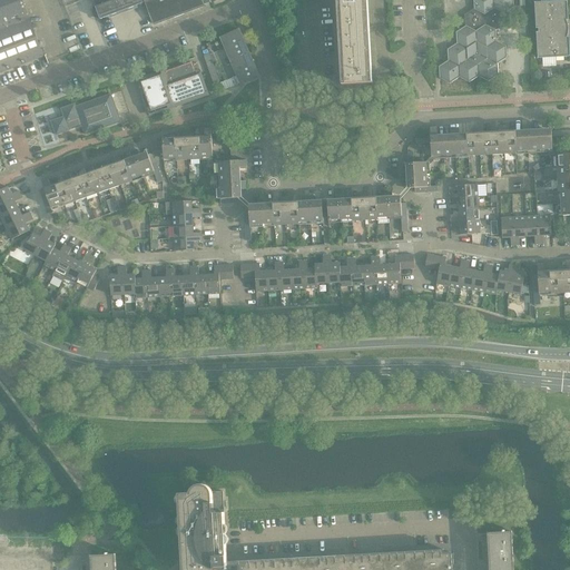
[(21,0),(0,0),(0,72),(43,57),(41,50),(21,0)]
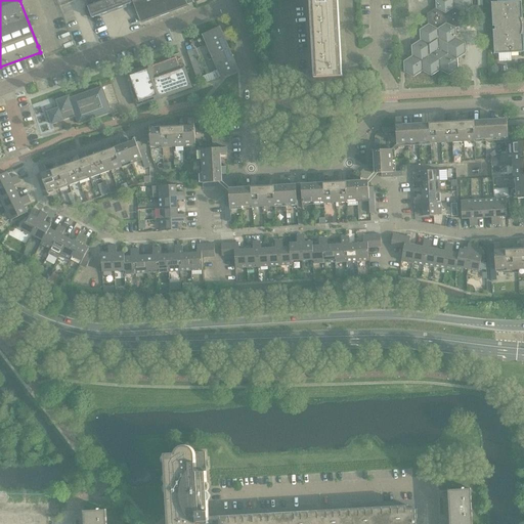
[(85,0),(92,17),(123,6),(132,3),(132,4),(134,4),(136,10),(141,23),(187,5),(185,0),(85,0)]
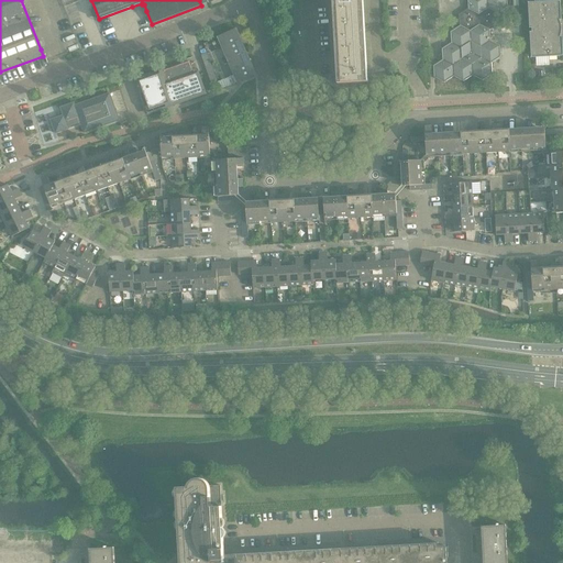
[(335,0),(341,84),(338,84),(338,85),(368,83),(367,81),(365,83),(360,0),(335,0)]
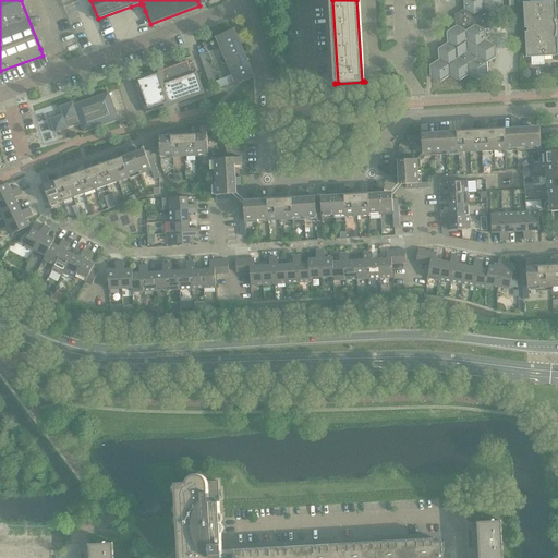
[(431,77),(440,82),(449,76),(459,81),(469,75),(478,80),(487,73),(487,62),(496,57),(496,46),(486,40),(485,29),(494,24),(494,13),(502,8),(501,0),(463,0),(464,9),(455,15),(456,26),(447,32),(447,43),(438,49),(438,60),(429,65),(431,77)]
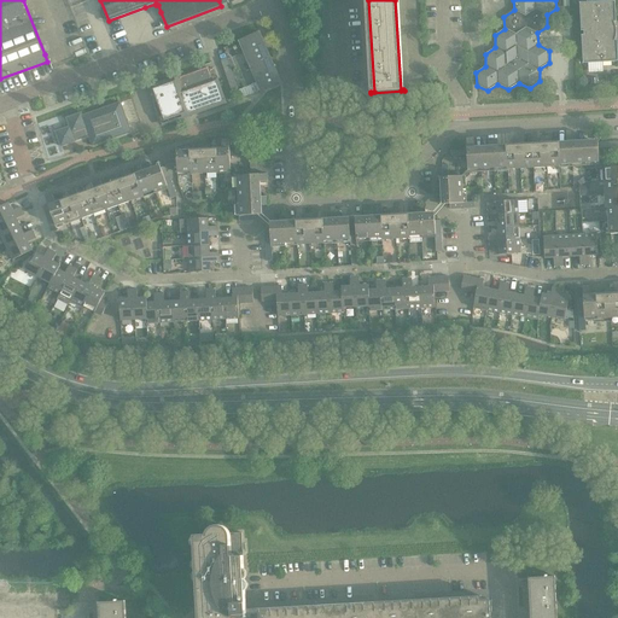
[(583,9),(579,9),(581,31),(584,31),(584,35),(582,35),(583,58),(587,58),(587,63),(614,62),(614,56),(617,56),(617,54),(617,40),(616,40),(614,36),(617,35),(617,34),(617,33),(617,31),(617,30),(616,28),(616,27),(614,27),(614,23),(616,22),(616,7),(612,7),(611,3),(612,3),(612,1),(583,3),(583,4),(583,9)]
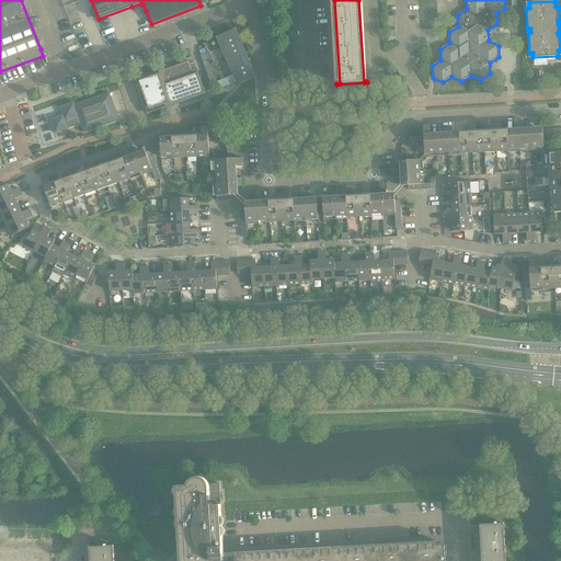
[(217,37),(237,81),(254,73),(236,30),(217,37)]
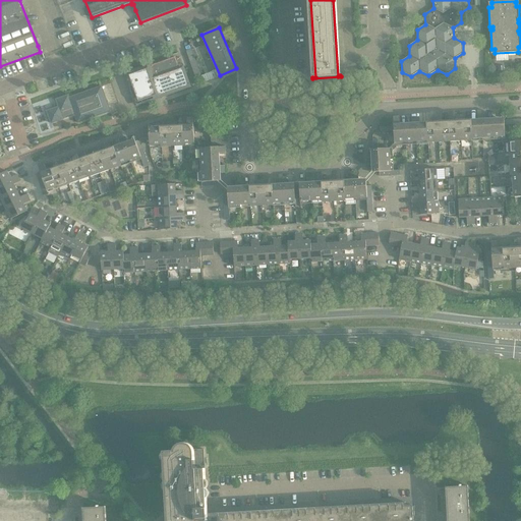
[(126,73),(133,97),(135,103),(159,95),(160,97),(189,87),(182,67),(153,77),(149,65),(126,73)]
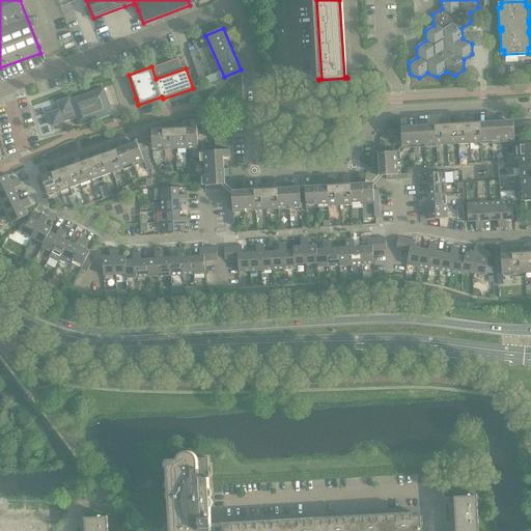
[(77,117),(77,118),(79,126),(112,113),(104,88),(71,100),(70,98),(57,102),(60,109),(48,113),(52,127),(77,117)]
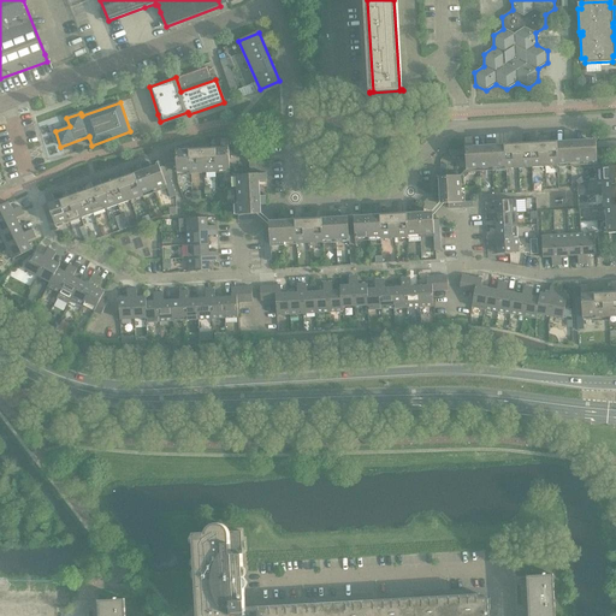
[(574,135),(569,136),(570,163),(584,163),(582,140),(574,141),(574,135)]
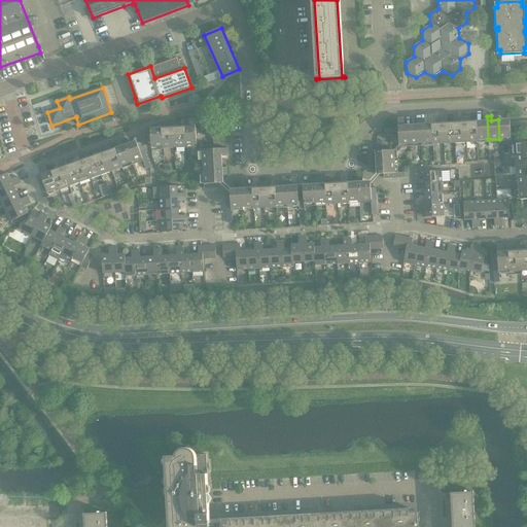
[(483,120),(477,120),(478,140),(488,139),(487,116),(483,116),(483,120)]
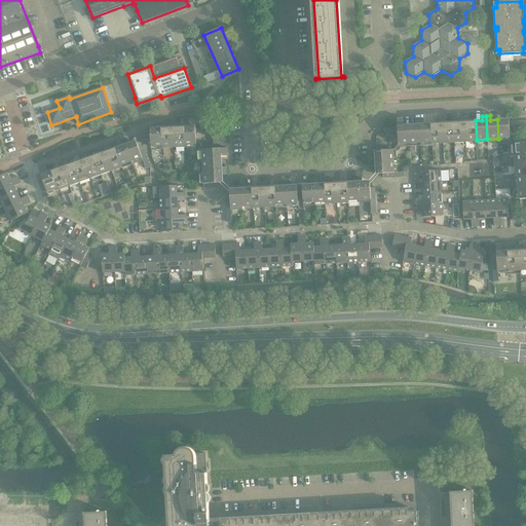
[(460,121),(453,122),(454,143),(465,142),(464,117),(460,117),(460,121)]
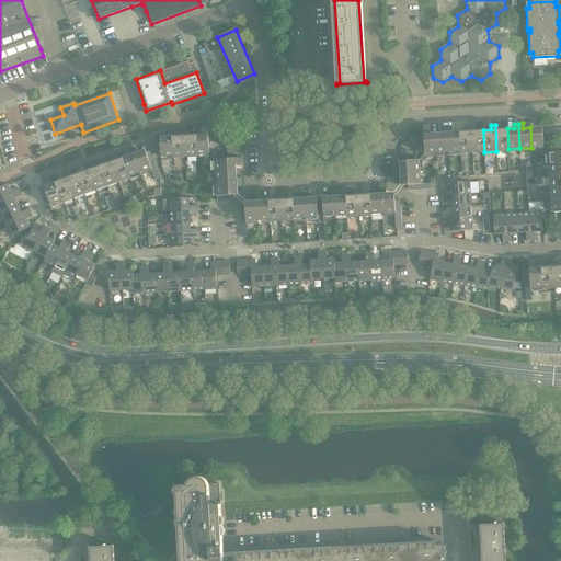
[(499,125),(495,125),(496,151),(508,151),(508,149),(507,128),(500,129),(499,125)]
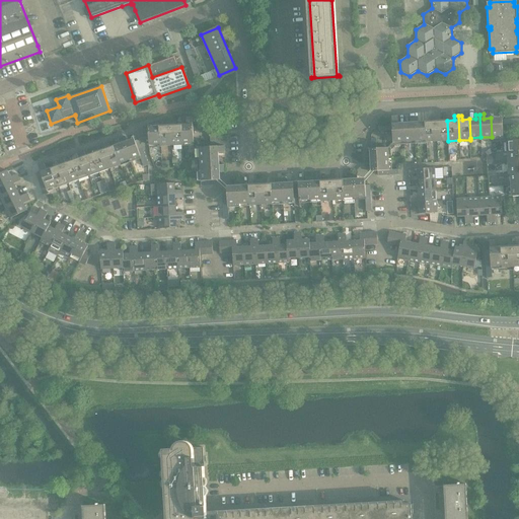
[(392,127),(392,131),(393,142),(404,142),(403,123),(398,123),(397,117),(391,118),(392,127)]
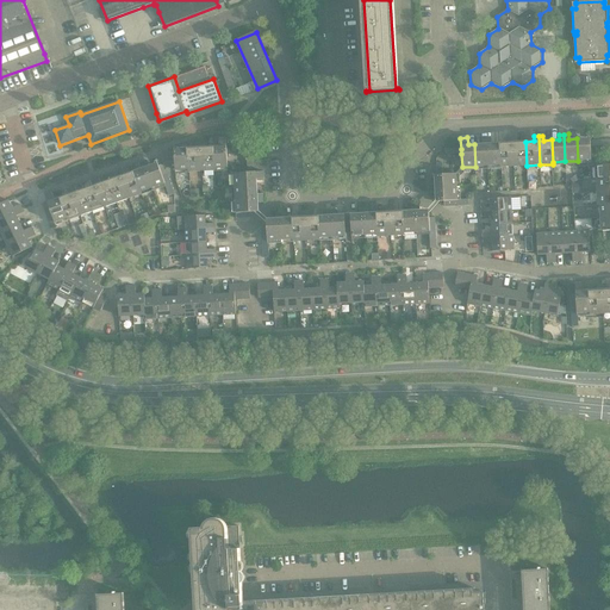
[(508,142),(499,143),(502,166),(500,166),(500,167),(514,167),(512,137),(508,137),(508,142)]
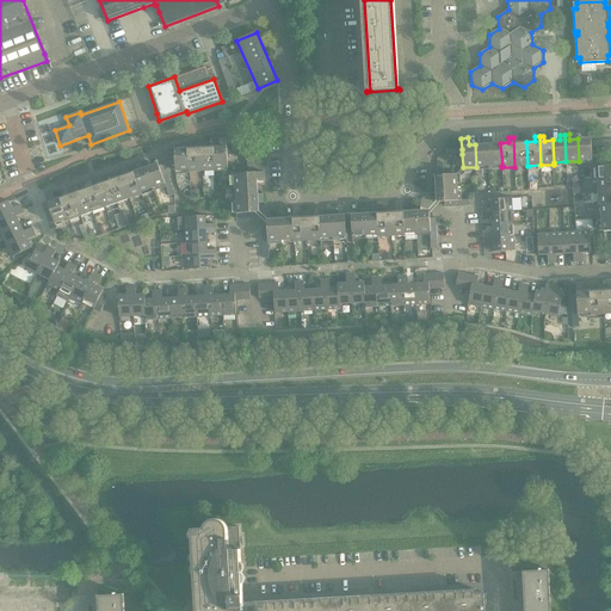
[(518,137),(513,137),(514,167),(528,166),(526,142),(518,142),(518,137)]
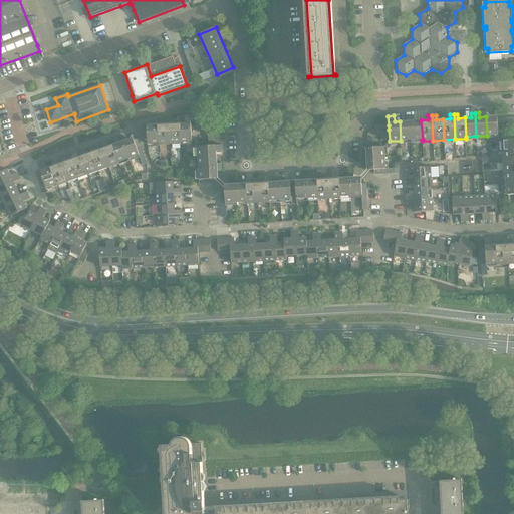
[(185,123),(180,123),(181,142),(182,142),(192,142),(192,131),(191,125),(191,116),(185,116),(185,123)]
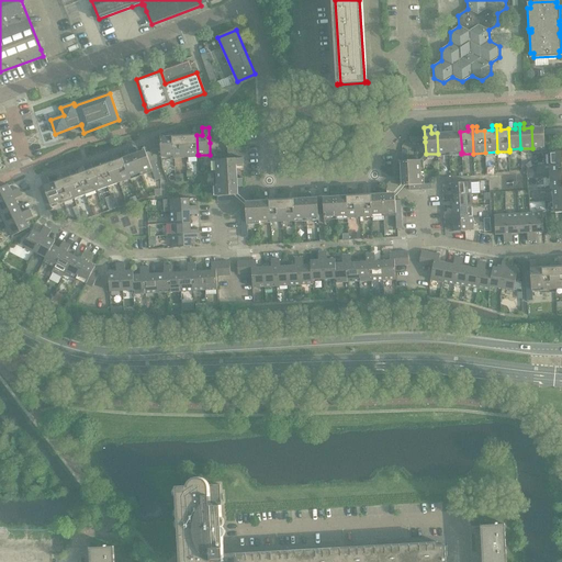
[(445,133),(437,133),(438,154),(450,153),(448,127),(445,127),(445,133)]
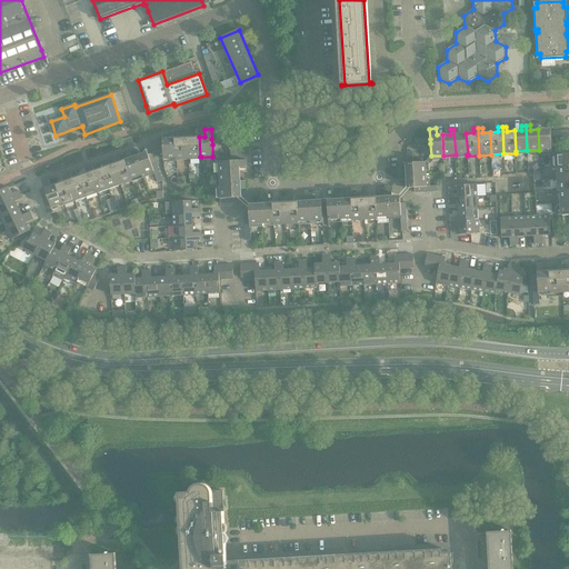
[(458,129),(453,129),(456,155),(467,155),(468,155),(466,133),(459,133),(458,129)]
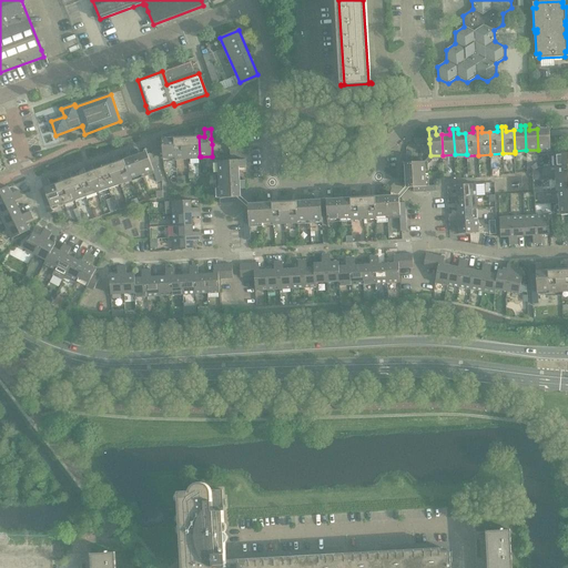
[(549,129),(537,129),(538,150),(550,149),(550,137),(550,131),(549,129)]
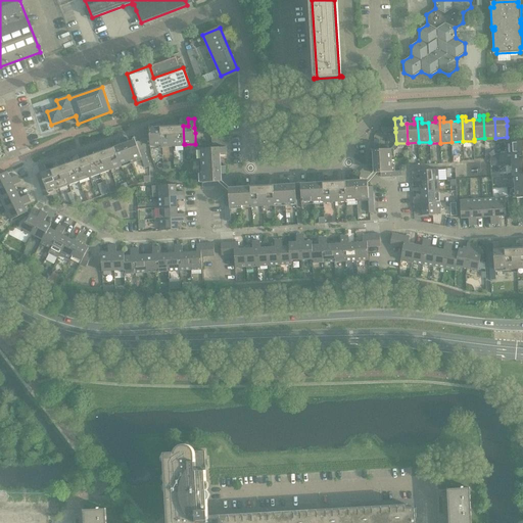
[(168,127),(161,127),(162,146),(161,146),(161,147),(173,147),(172,122),(168,122),(168,127)]
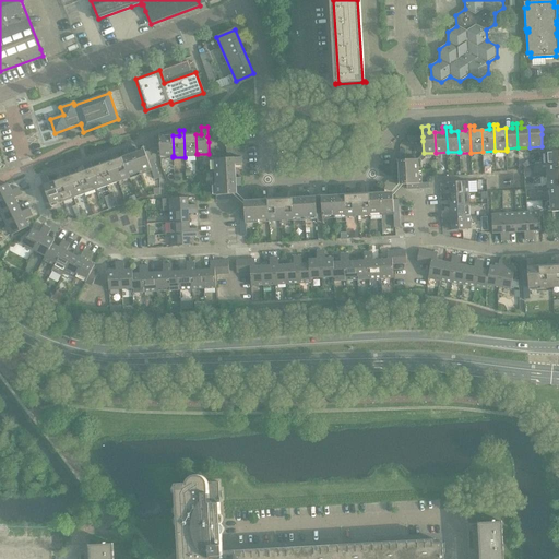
[(188,130),(183,130),(185,157),(198,156),(198,154),(197,154),(195,134),(188,134),(188,130)]
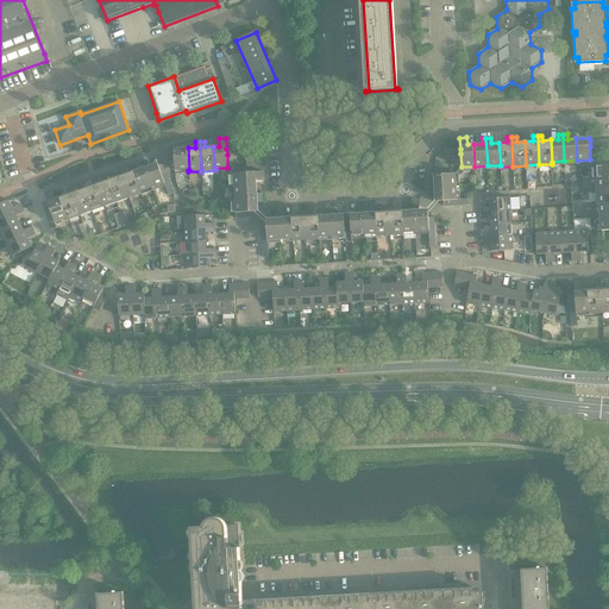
[(174,149),(175,152),(175,159),(175,164),(175,170),(188,170),(189,170),(188,148),(174,149)]
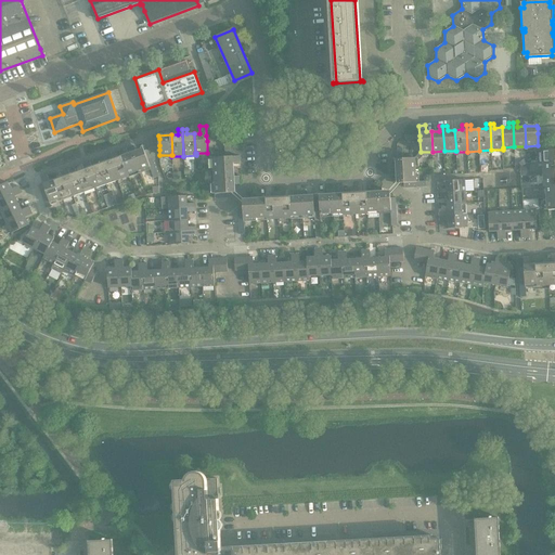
[(134,146),(130,147),(139,171),(150,167),(151,167),(150,164),(147,159),(146,155),(144,151),(143,147),(136,151),(134,146)]
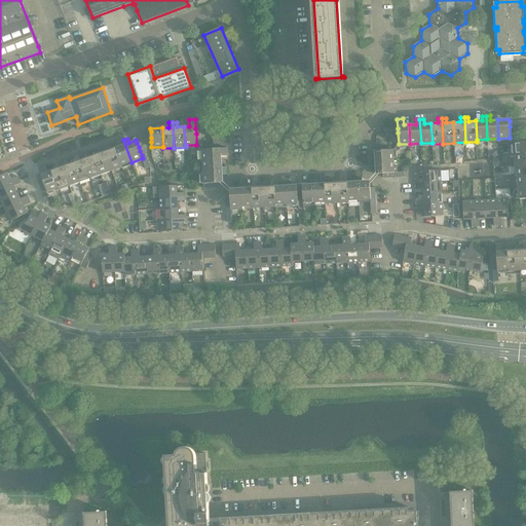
[(121,145),(115,148),(121,165),(132,162),(123,140),(120,142),(121,145)]
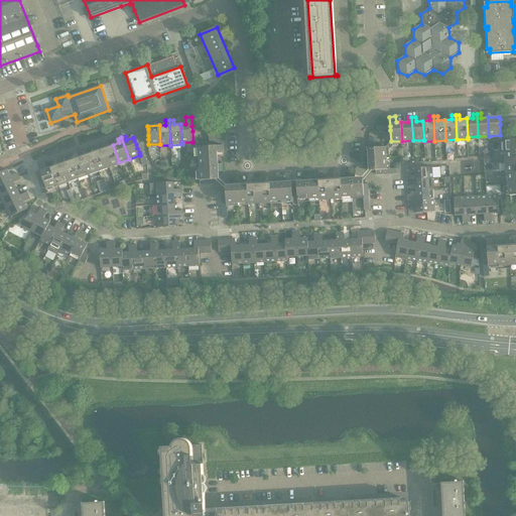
[(515,139),(506,140),(506,151),(515,150),(515,139)]
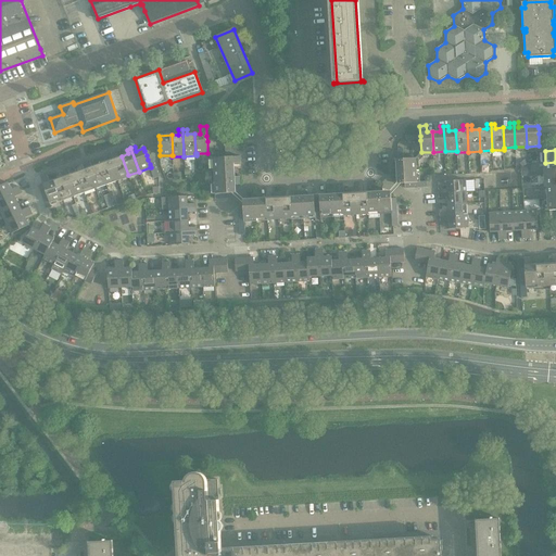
[(113,154),(109,155),(117,181),(129,177),(128,175),(122,156),(114,159),(113,154)]
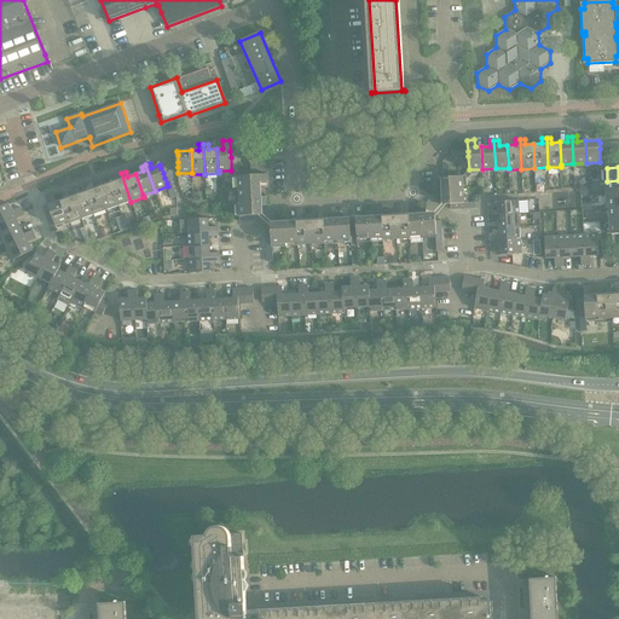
[(119,180),(110,183),(119,206),(131,202),(121,173),(116,175),(119,180)]
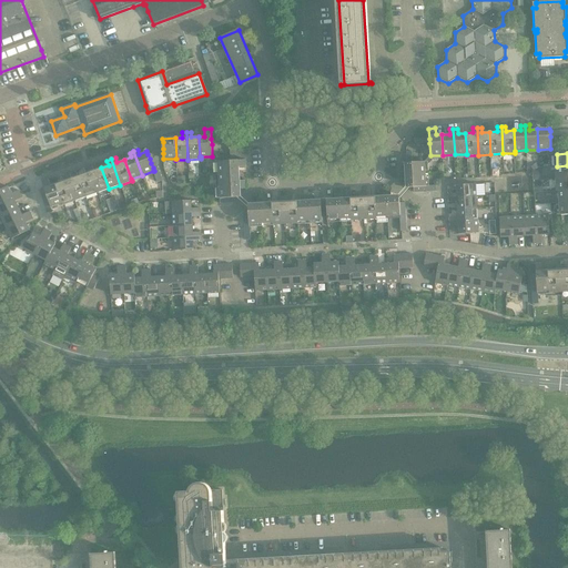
[(219,162),(220,174),(240,173),(240,168),(246,166),(246,160),(235,161),(231,161),(219,162)]
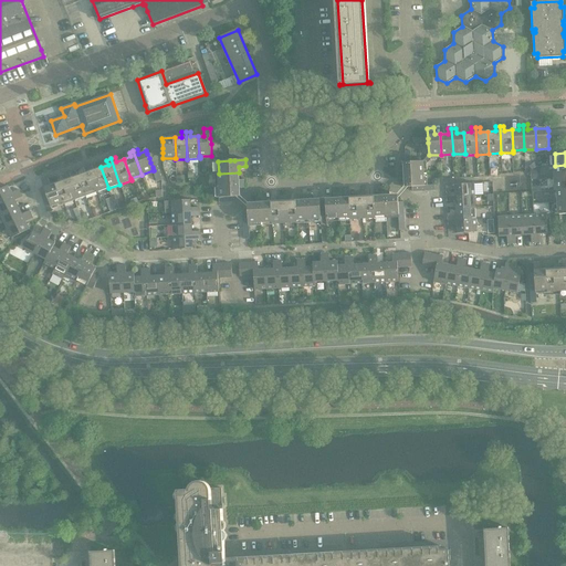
[(402,163),(404,175),(423,174),(423,161),(411,161),(406,163),(402,163)]
